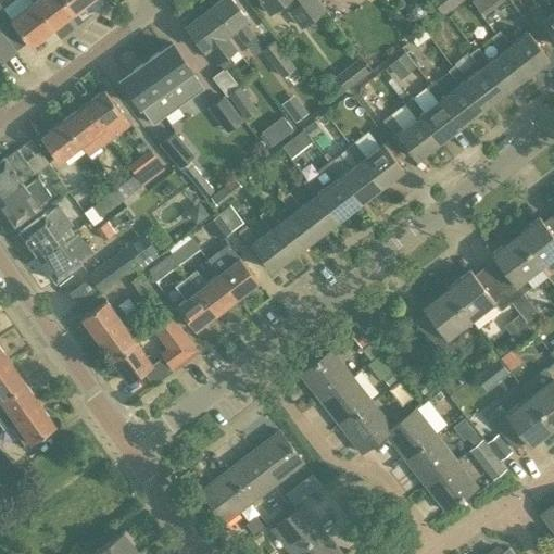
[(76,14),(64,0),(40,0),(34,5),(53,32),(76,14)]
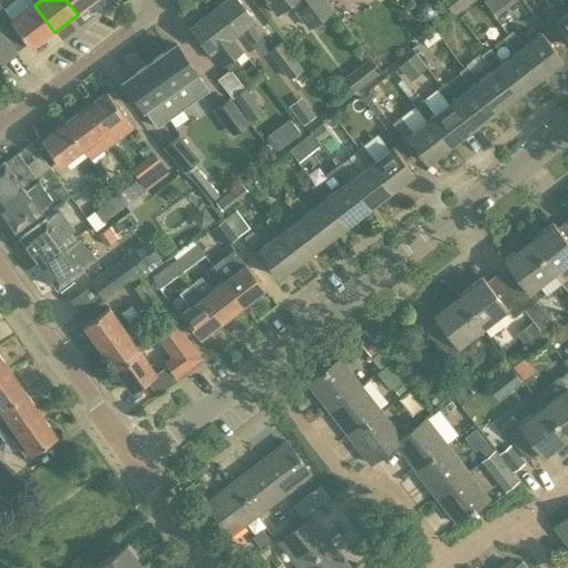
[(96,0),(66,0),(78,15),(96,0)]
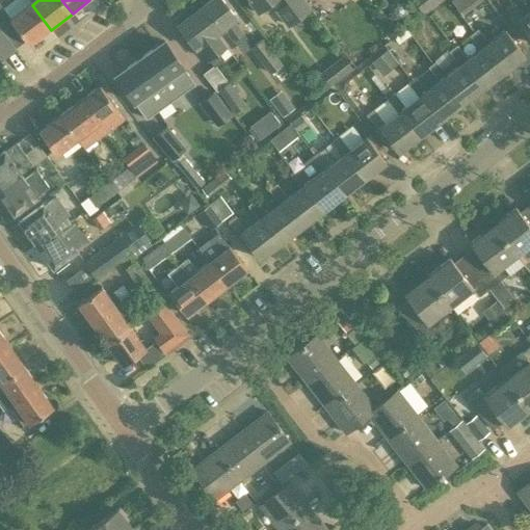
[(234,22),(237,20),(221,0),(214,0),(199,12),(216,35),(223,30),(234,44),(245,35),(234,22)]
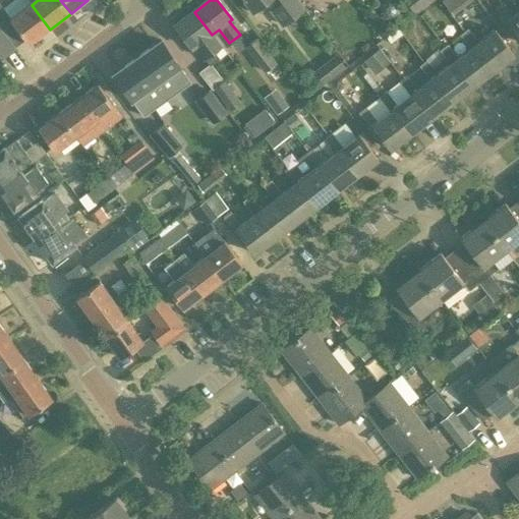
[(243,0),(253,13),(267,3),(284,26),(304,11),(295,0),(243,0)]
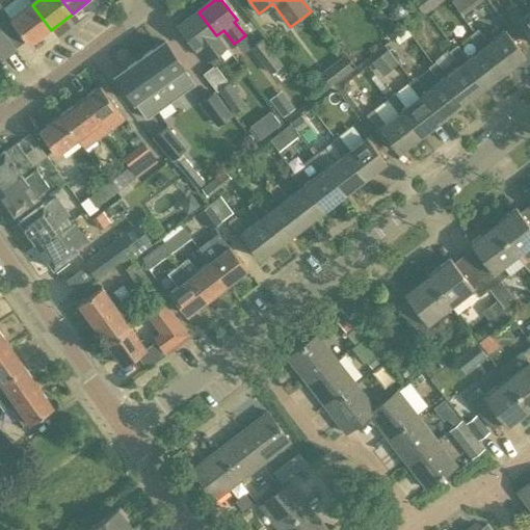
[(417,0),(414,2),(424,16),(444,0),(417,0)]
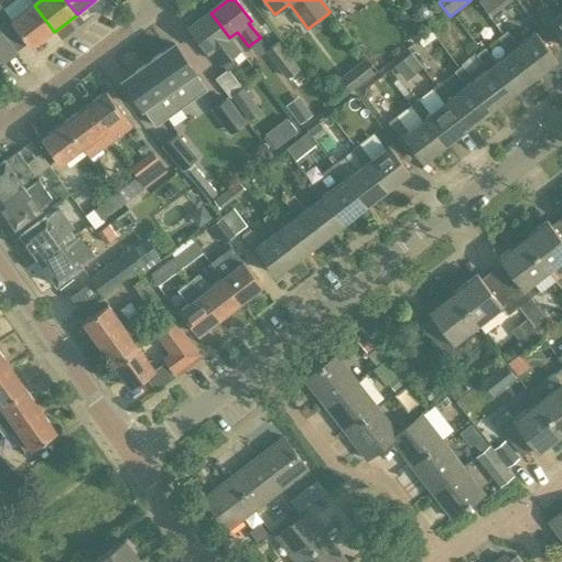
[(495,17),(516,0),(483,0),(483,1),(495,17)]
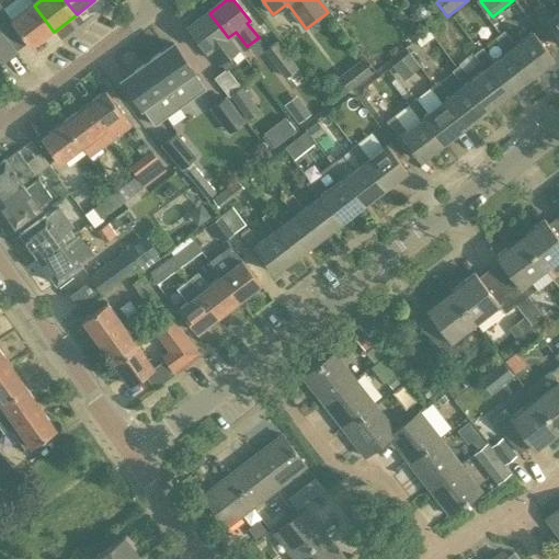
[(54,32),(34,6),(11,23),(31,49),(54,32)]
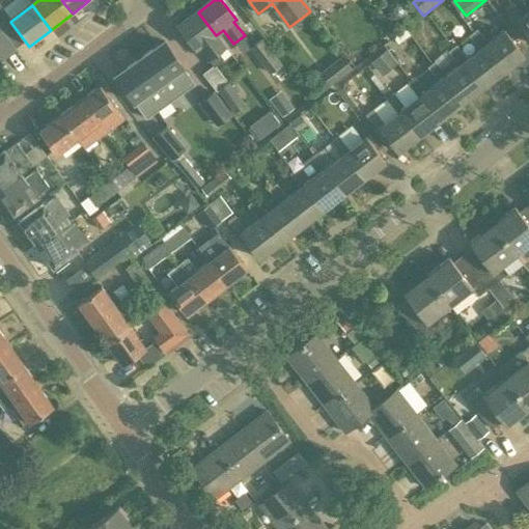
[(528,15),(523,19),(512,5),(505,11),(516,26),(518,24),(528,37),(528,15)]
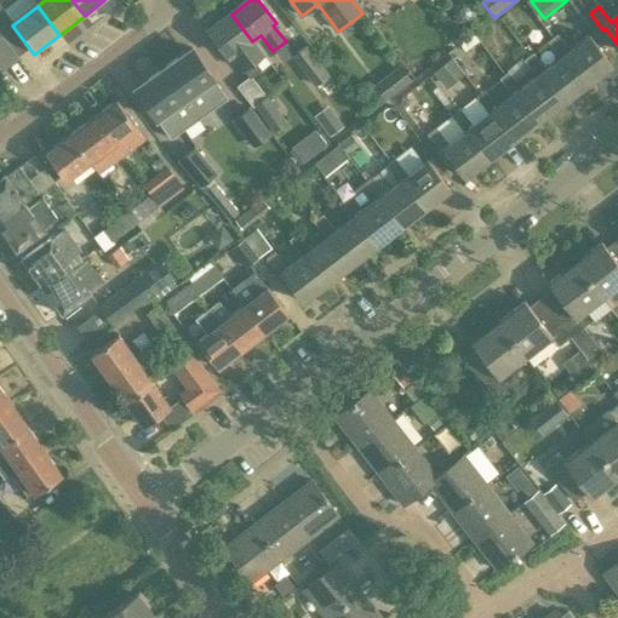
[(252,41),(232,15),(209,33),(229,59),(232,57),(251,81),(262,73),(256,63),(264,57),(252,41)]
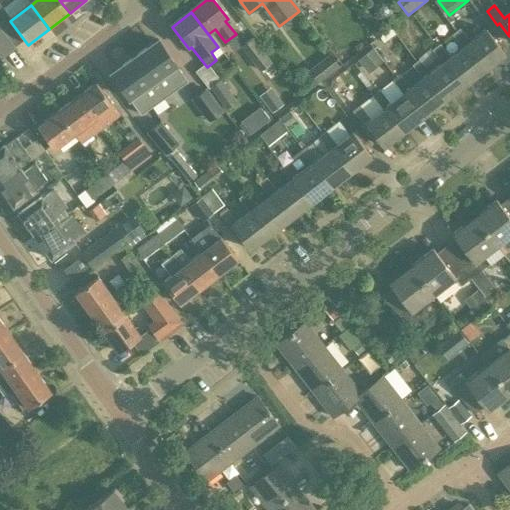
[(467,47),(486,71),(506,56),(487,31),(470,44),(461,31),(453,36),(463,50),(467,47)]
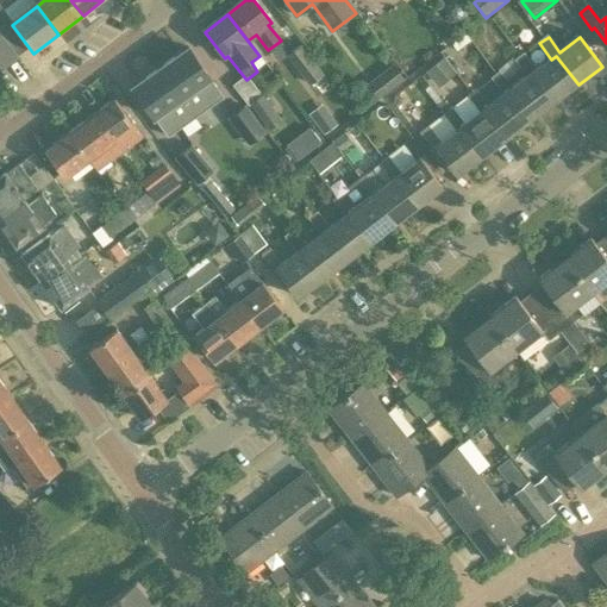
[(310,87),(324,76),(301,48),(287,58),(310,87)]
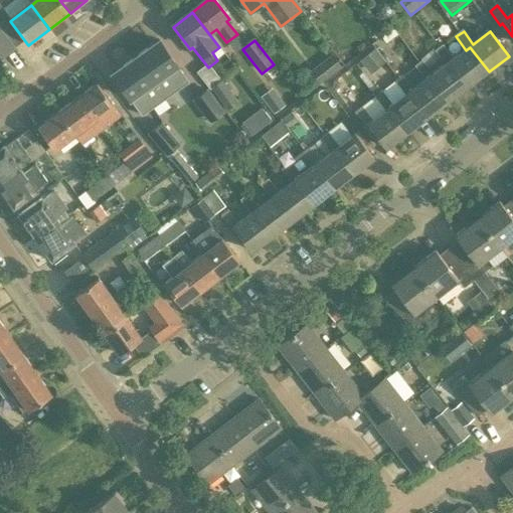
[(136,59),(166,102),(189,84),(160,43),(136,59)]
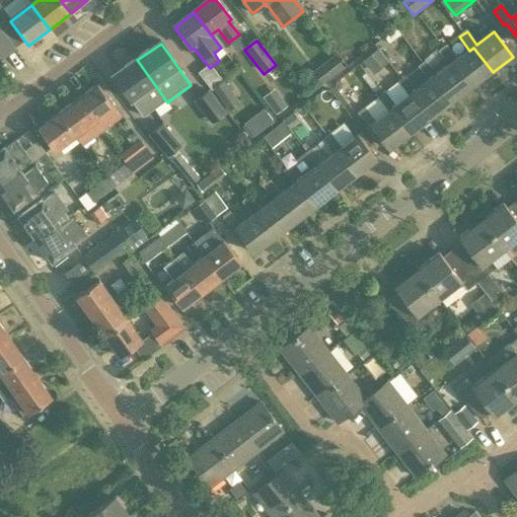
[(449,66),(453,63),(471,88),(493,72),(473,48),(469,51),(456,60),(447,47),(440,53),(449,66)]
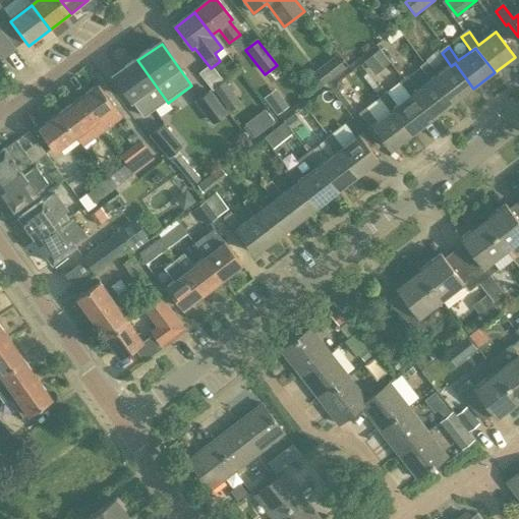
[(375,72),(393,65),(387,50),(368,57),(375,72)]
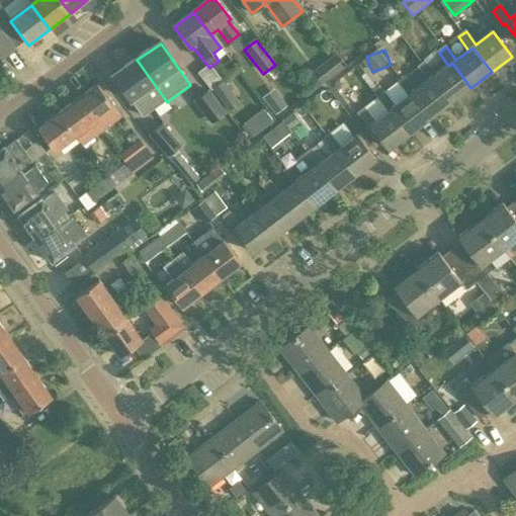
[(322,85),(343,68),(333,55),(312,72),(322,85)]
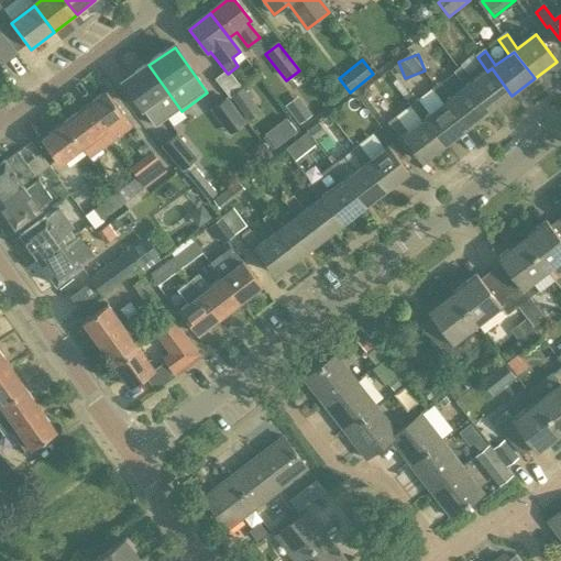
[(156,129),(182,111),(149,65),(123,83),(156,129)]
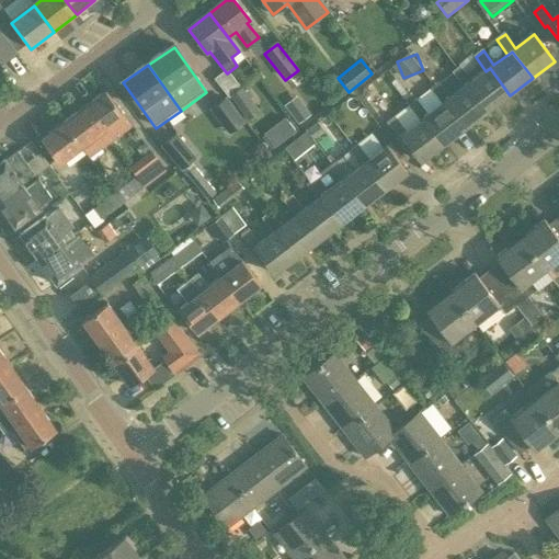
[(467,86),(488,112),(510,95),(490,68),(486,71),(471,82),(461,67),(453,73),(464,88),(467,86)]
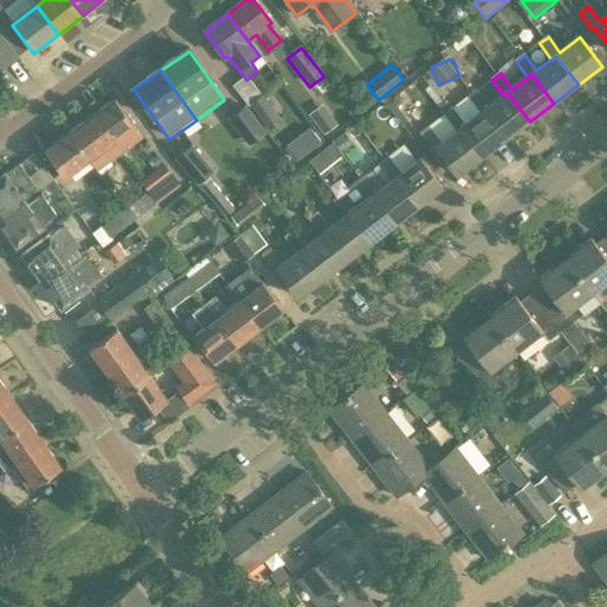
[(506,141),(530,121),(507,93),(504,95),(489,107),(477,92),(468,99),(480,114),(483,111),(506,141)]
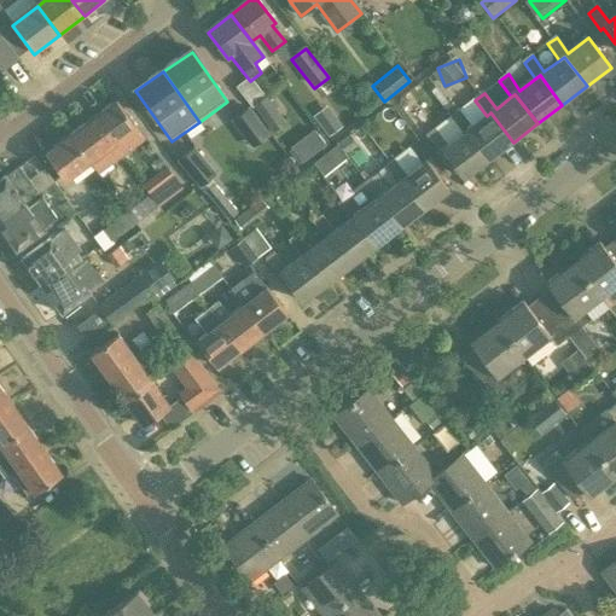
[(274,134),(288,123),(266,97),(253,108),(274,134)]
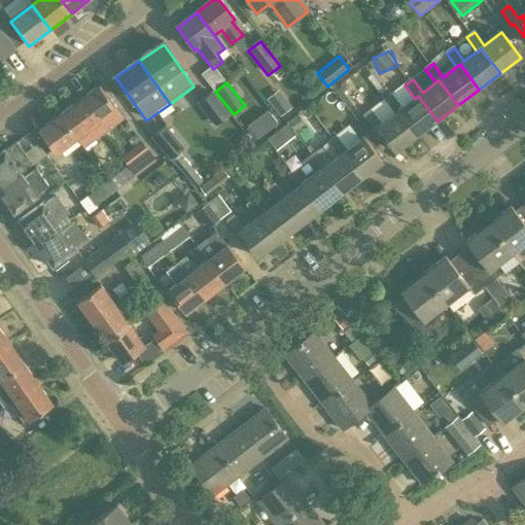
[(96,126),(116,110),(99,88),(79,103),(96,126)]
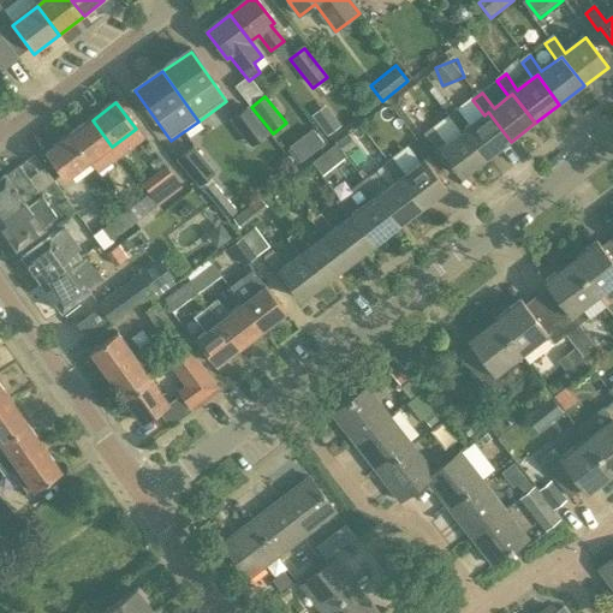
[(316,113),(328,137),(344,129),(332,105),(316,113)]
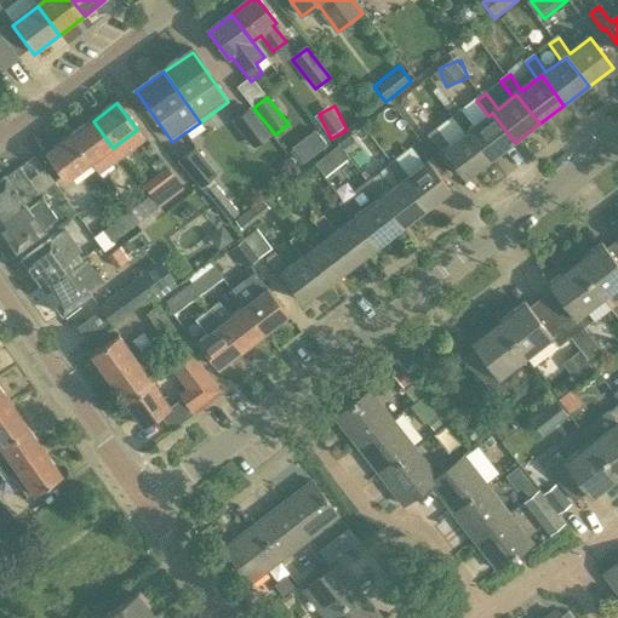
[(251,110),(235,122),(255,148),(270,137),(251,110)]
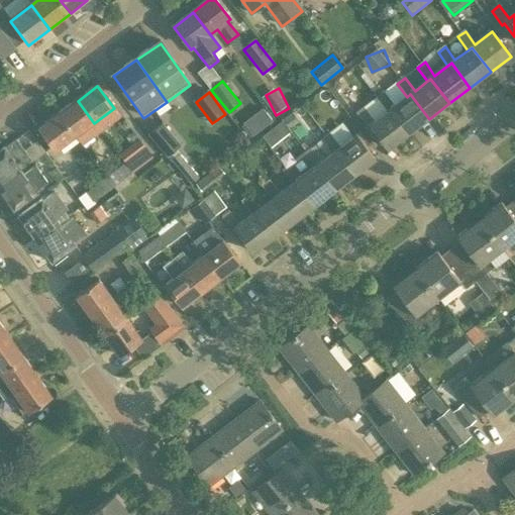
[(390,110),(409,134),(429,119),(410,94),(407,97),(394,107),(385,93),(377,99),(387,112),(390,110)]
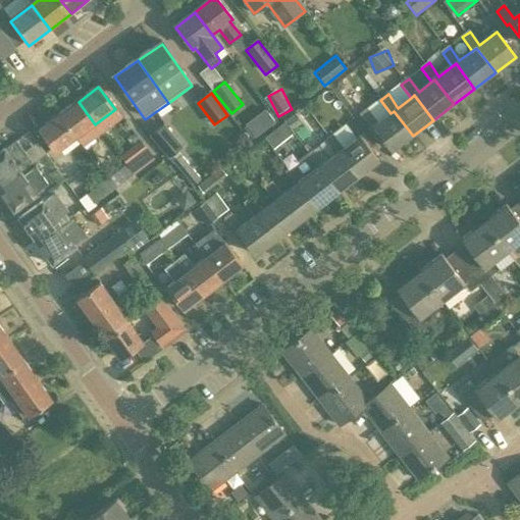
[(95,124),(79,102),(58,116),(75,139),(95,124)]
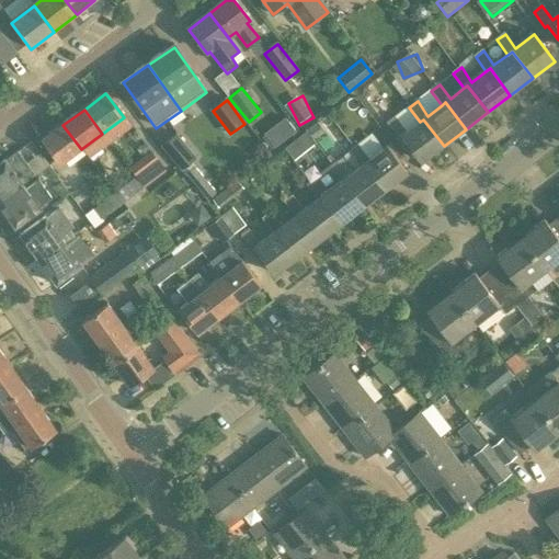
[(289,116),(267,133),(278,147),(300,130),(289,116)]
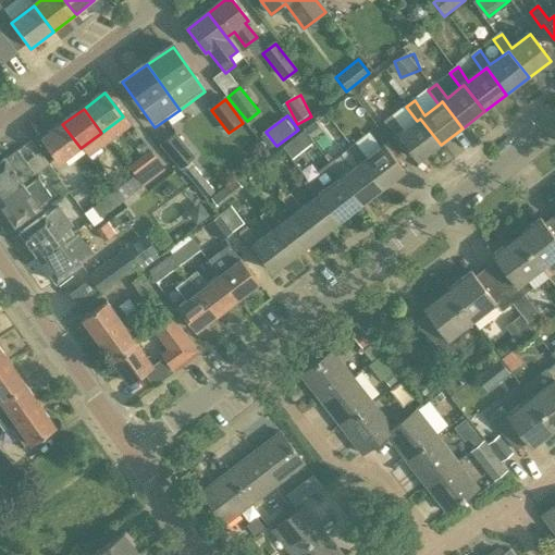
[(398,136),(418,162),(441,145),(420,119),(417,121),(404,132),(393,116),(384,123),(396,138),(398,136)]
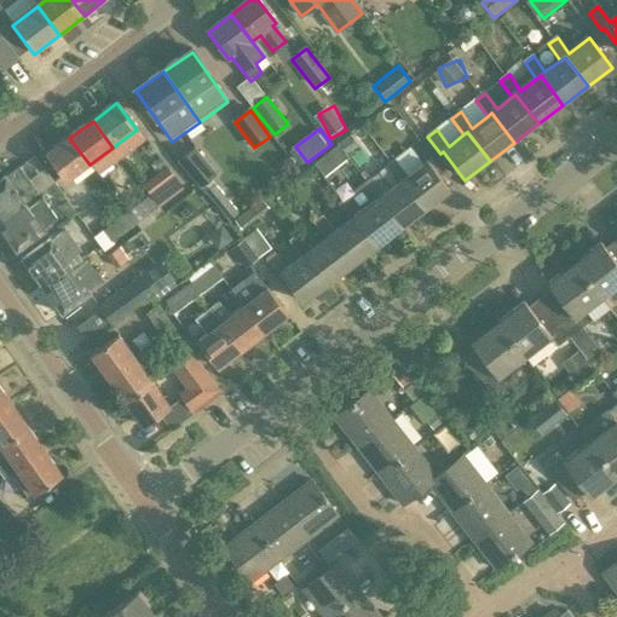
[(90,165),(69,138),(46,156),(65,183),(90,165)]
